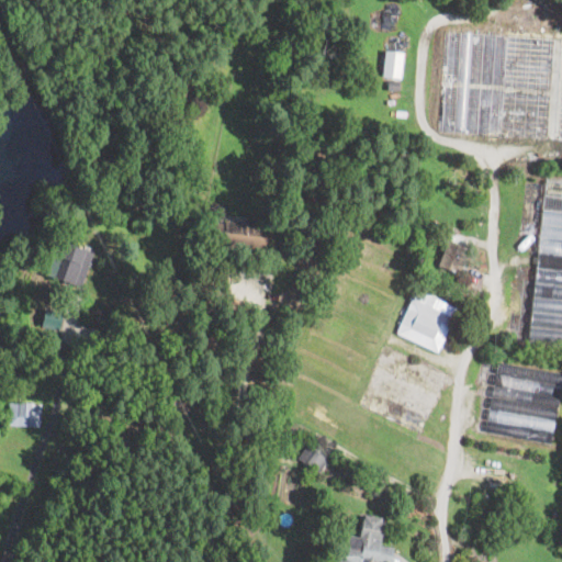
[(561,138),(437,130),(444,31),(561,38),(561,138)]
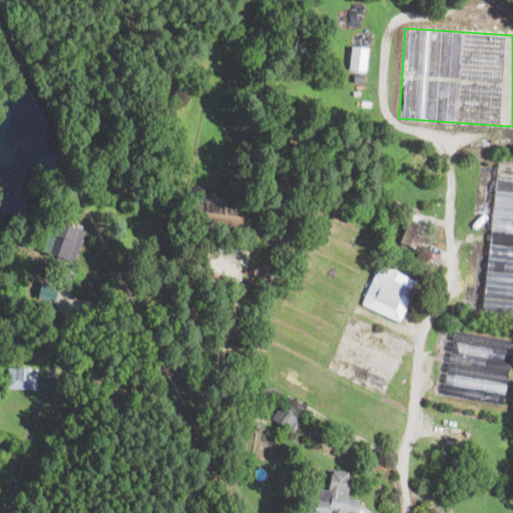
[(368,48),(365,71),(348,69),(351,46),(368,48)]
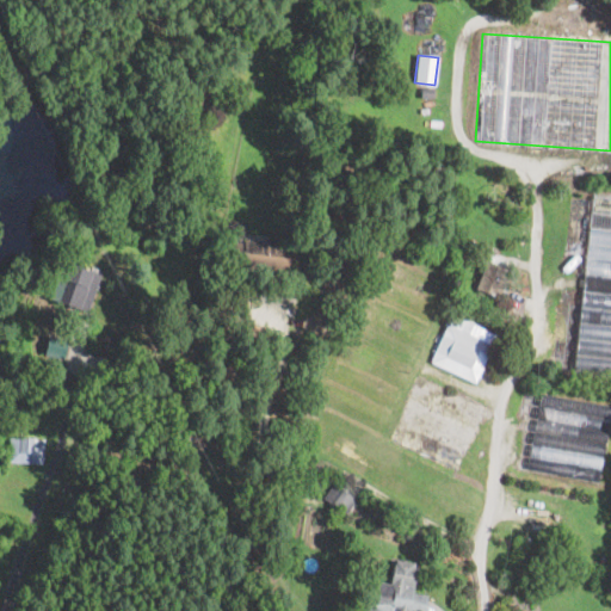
[(434,88),(434,98),(421,98),(421,88),(434,88)]
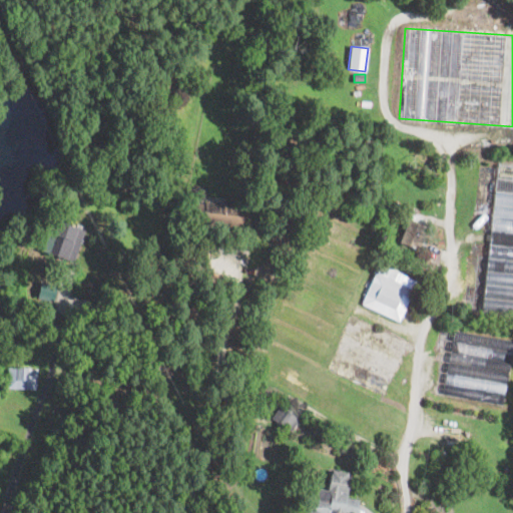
[(512,313),(482,311),(483,298),(496,165),(512,166),(512,313)]
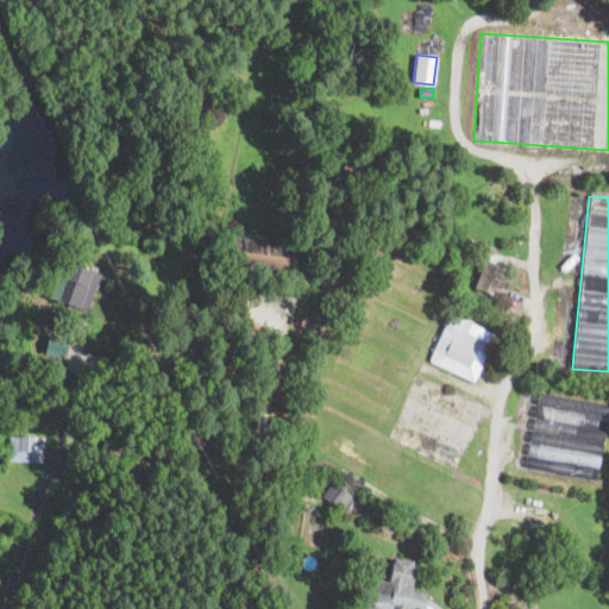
[(130,228),(129,239),(117,238),(118,227),(130,228)]
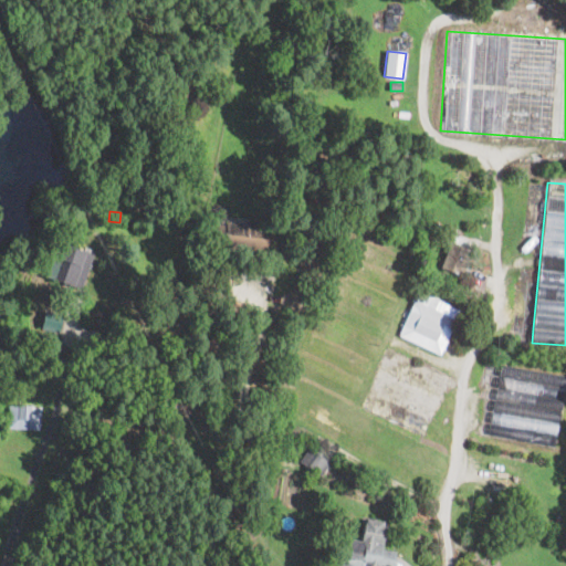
[(247,224),(269,227),(266,251),(223,247),(223,244),(212,243),(215,223),(226,224),(226,222),(247,224)]
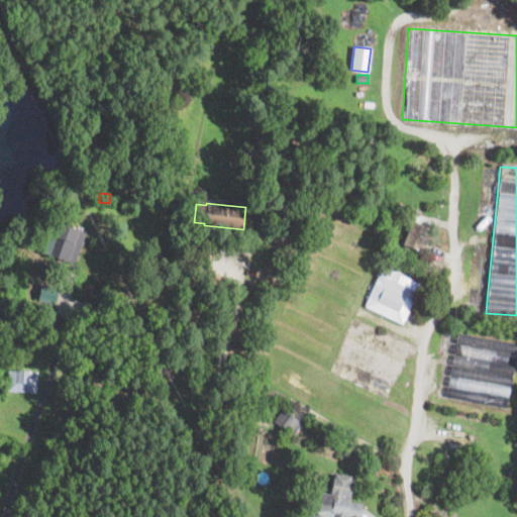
[(429,228),(420,251),(402,244),(411,221),(429,228)]
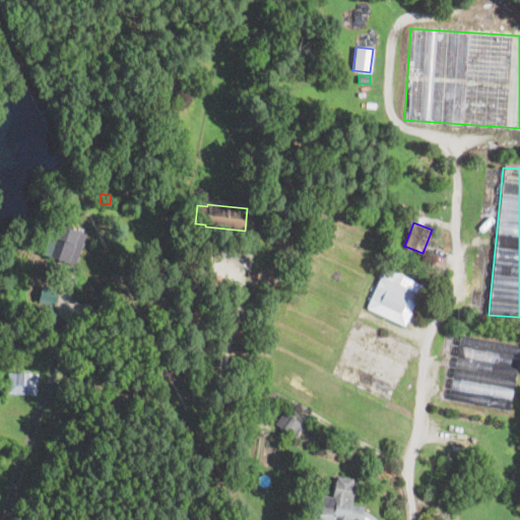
[(86,234),(75,265),(75,266),(42,255),(49,235),(53,236),(57,223),(86,234)]
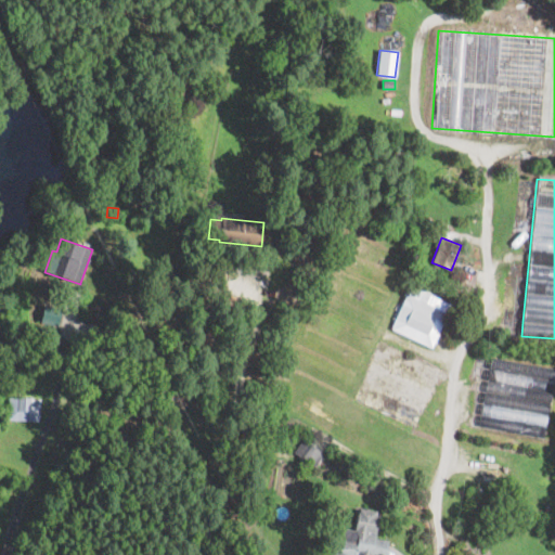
[(442,323),(431,348),(390,328),(411,285),(451,304),(442,323)]
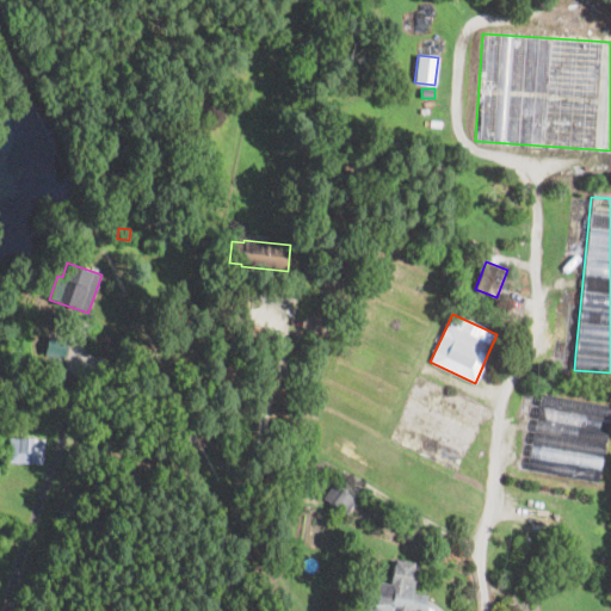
[(68,338),(63,358),(45,355),(49,334),(68,338)]
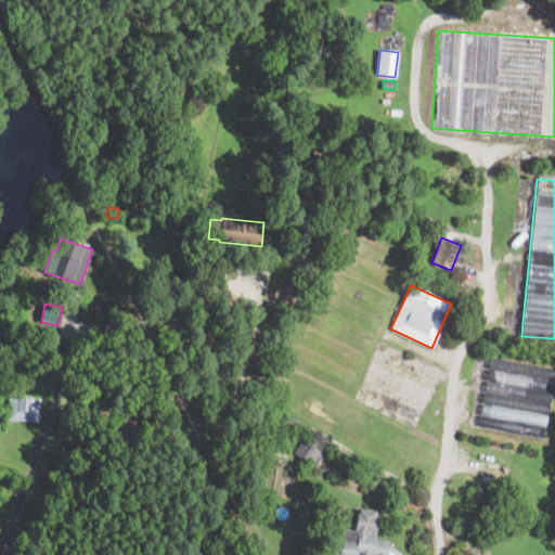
[(439,372),(416,424),(357,397),(379,345),(439,372)]
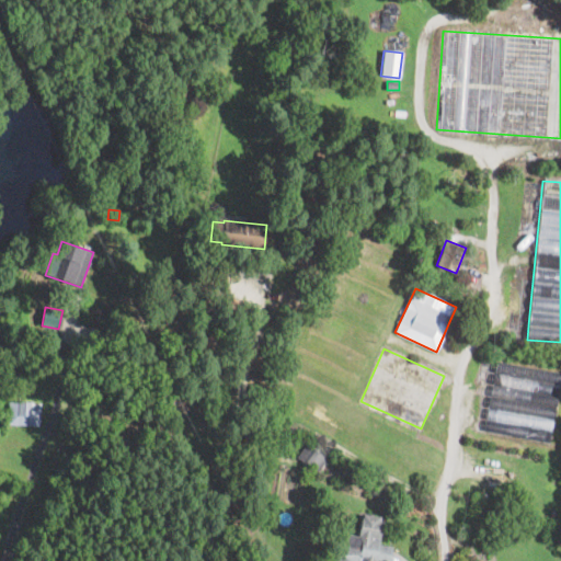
[(560,373),(550,443),(483,432),(495,362),(560,373)]
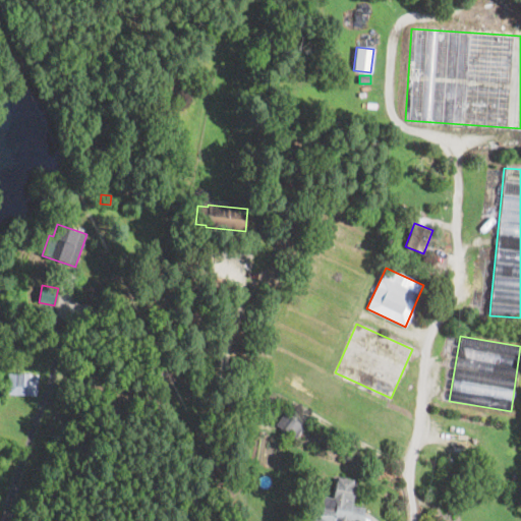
[(12,353),(11,363),(3,362),(5,352),(12,353)]
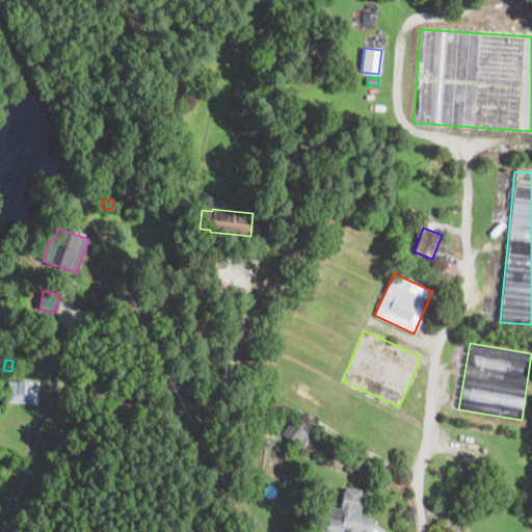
[(40,381),(38,403),(17,402),(18,380),(40,381)]
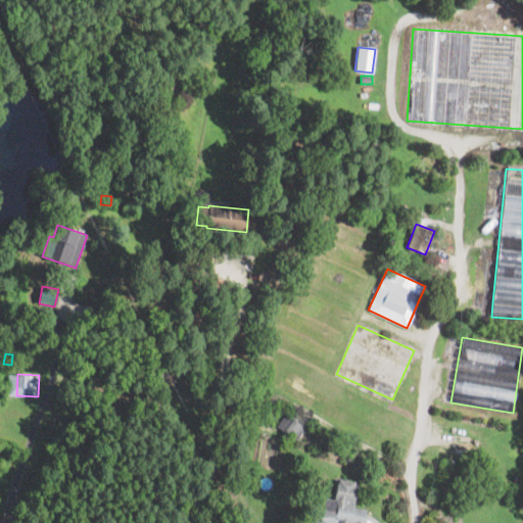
[(303,433),(297,441),(277,426),(285,414),(306,428),(303,433)]
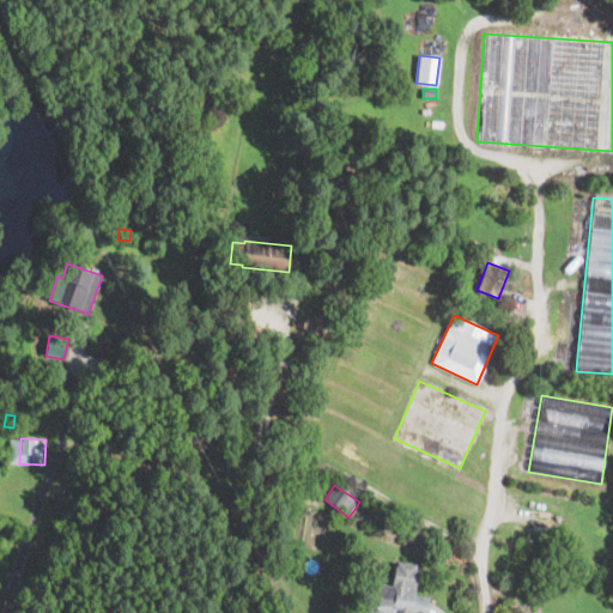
[(418,570),(414,594),(428,596),(424,612),(366,612),(369,592),(374,593),(375,583),(390,586),(394,562),(414,565),(414,569),(418,570)]
